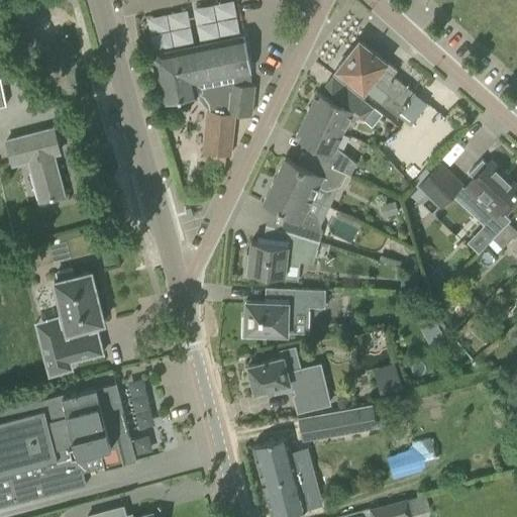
[(249,84),(249,71),(250,71),(243,35),(157,53),(152,59),(162,101),(197,94),(202,97),(207,104),(207,109),(202,151),(229,154),(231,142),(234,113),(250,115),(253,85),(249,84)]
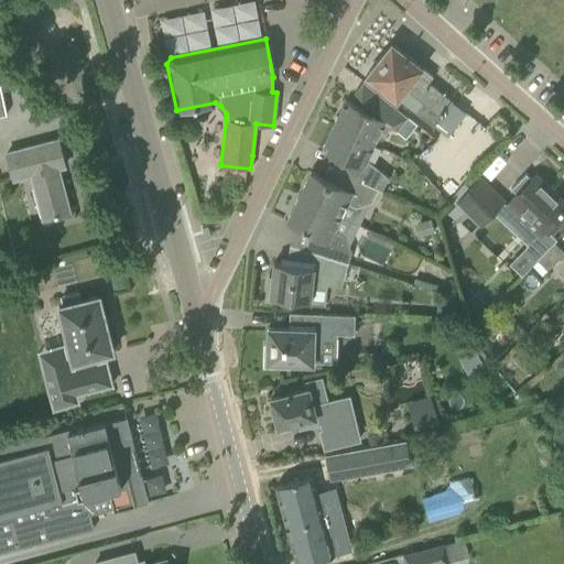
[(433,76),(422,68),(391,43),(366,76),(397,101),(399,98),(433,126),(452,101),(427,82),(433,76)]
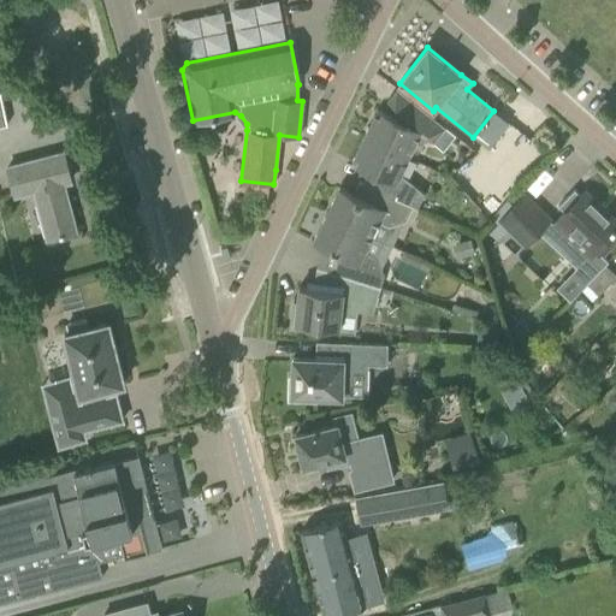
[(377,110),(363,136),(408,157),(418,137),(426,140),(427,137),(432,141),(445,126),(418,106),(404,123),(377,110)]
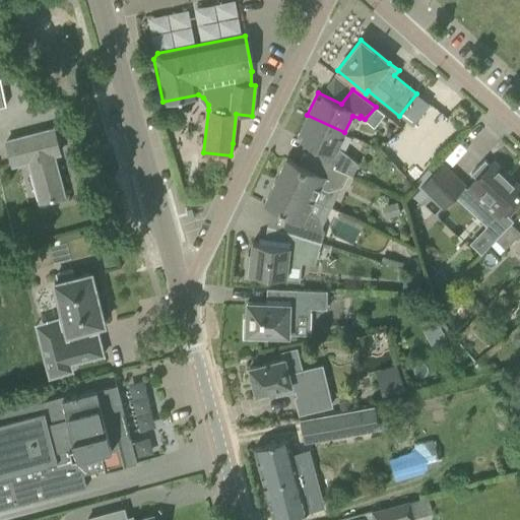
[(6,93),(0,94),(0,107),(8,105),(6,93)]
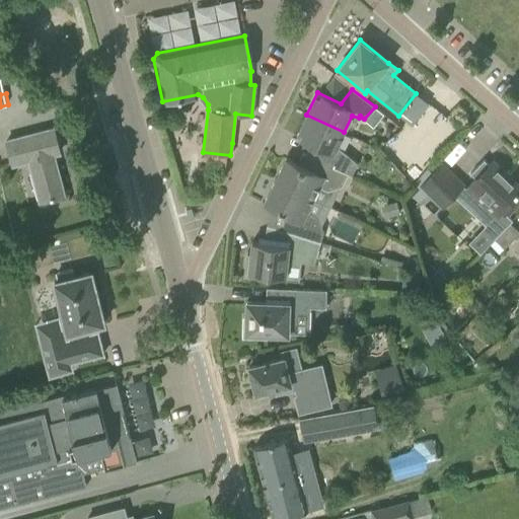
[(310,157),(317,160),(347,174),(347,173),(350,175),(356,161),(337,146),(344,132),(306,115),(296,137),(316,146),(310,157)]
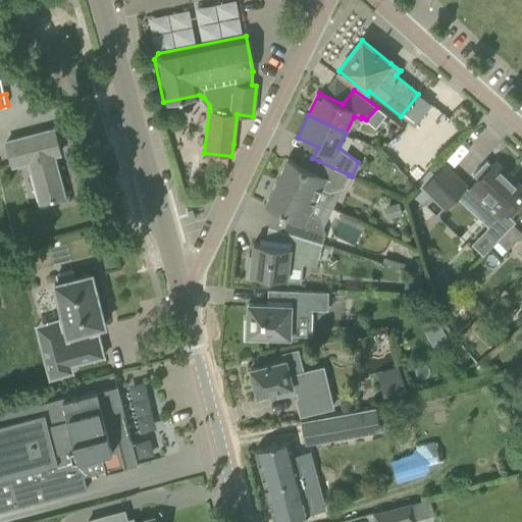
[(0,131),(0,157),(3,168),(28,161),(37,204),(63,197),(53,155),(59,153),(53,129),(20,138),(18,126),(0,131)]
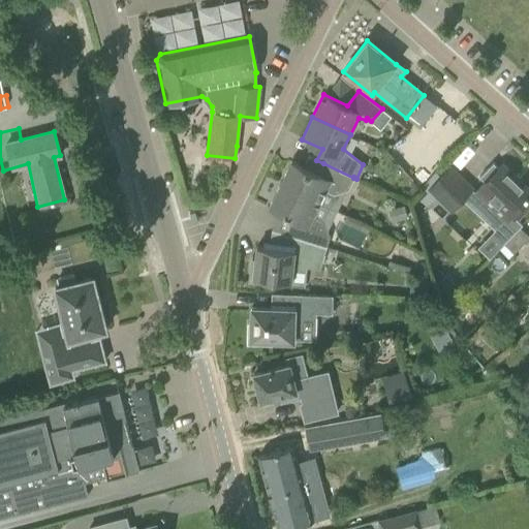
[(290,161),(280,183),(319,203),(325,190),(334,194),(347,188),(353,178),(323,163),(318,174),(290,161)]
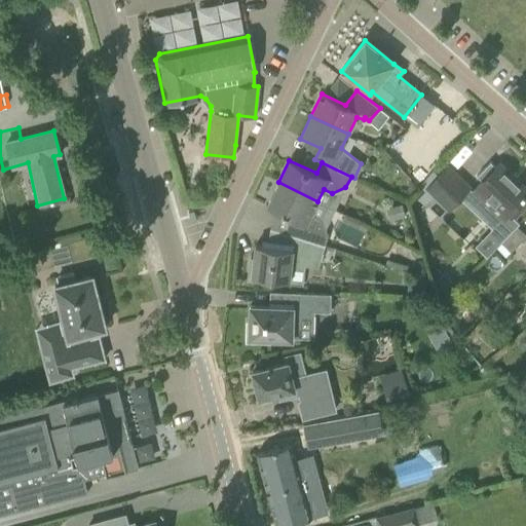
[(508,216),(512,219),(525,203),(525,197),(525,196),(525,194),(525,189),(498,163),(472,192),(481,201),(485,198),(505,218),(508,216)]
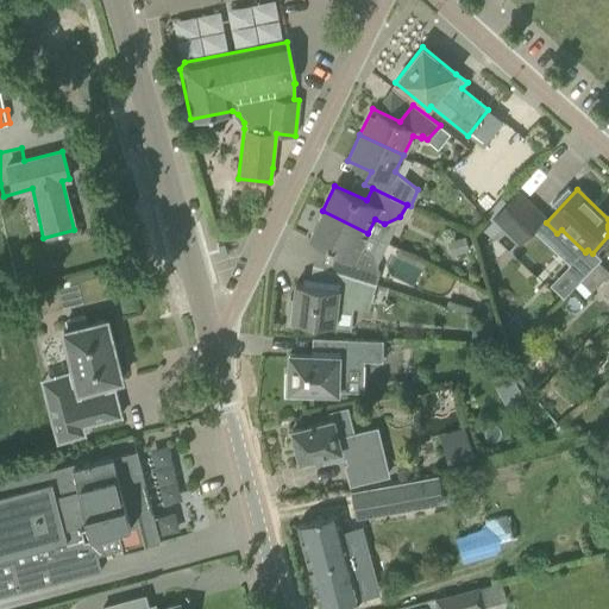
[(493,218),(519,244),(546,217),(519,190),(493,218)]
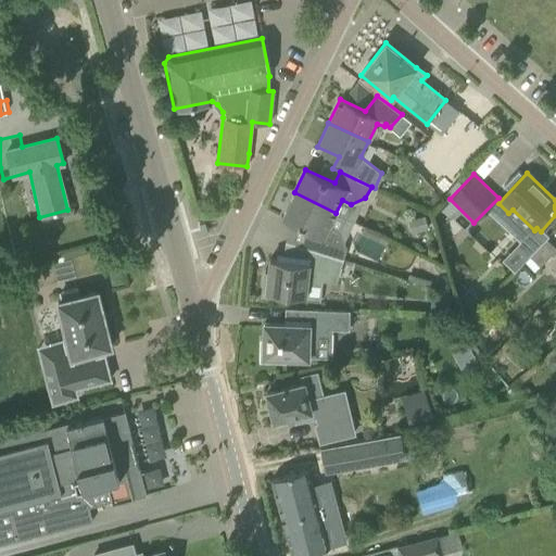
[(304,248),(311,249),(342,258),(345,245),(339,230),(329,226),(336,213),(294,192),(282,216),(310,229),(304,248)]
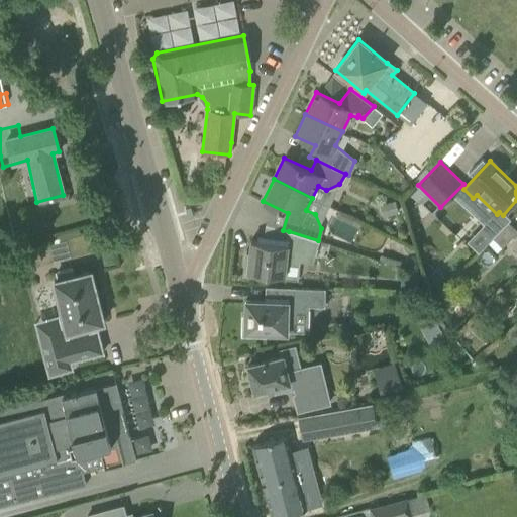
[(380,204),(383,216),(398,212),(395,200),(380,204)]
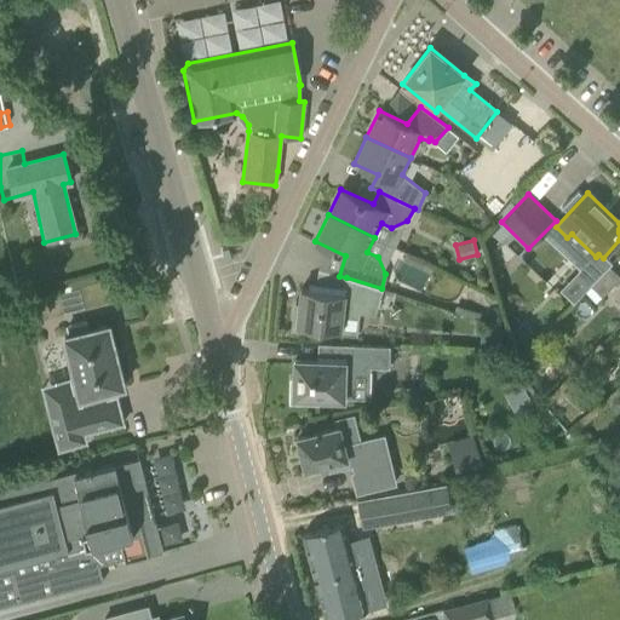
[(590,285),(602,296),(619,277),(608,265),(590,285)]
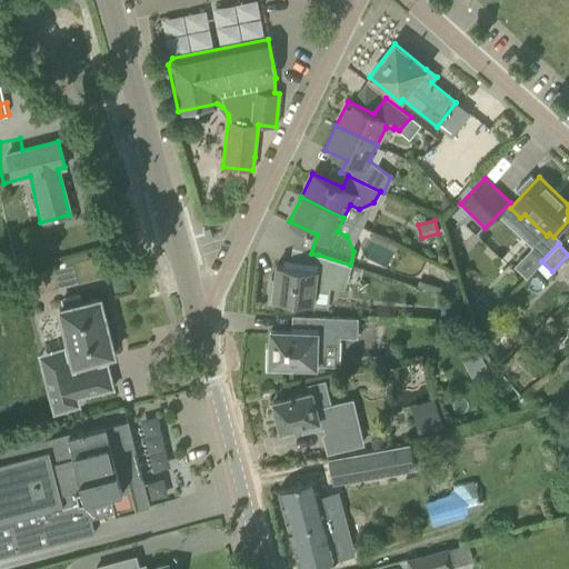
[(318,255),(316,269),(276,265),(275,281),(271,280),(269,302),(327,308),(329,286),(343,287),(350,265),(318,255)]
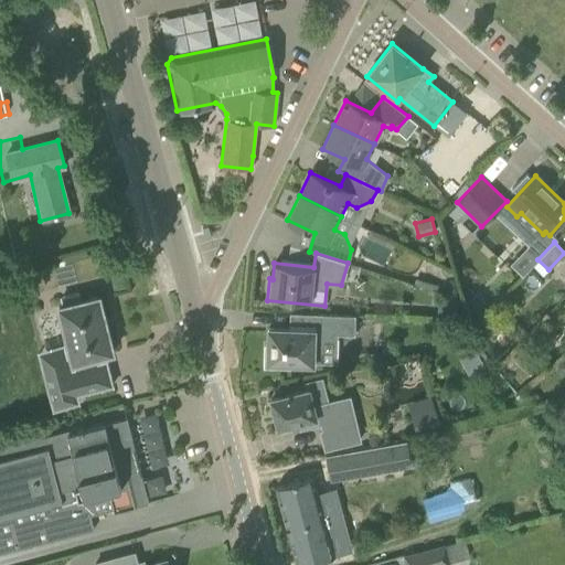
[(73,362),(44,370),(53,408),(78,402),(76,394),(113,385),(106,361),(98,362),(97,355),(113,351),(98,296),(81,300),(78,292),(61,297),(63,305),(59,306),(73,362)]
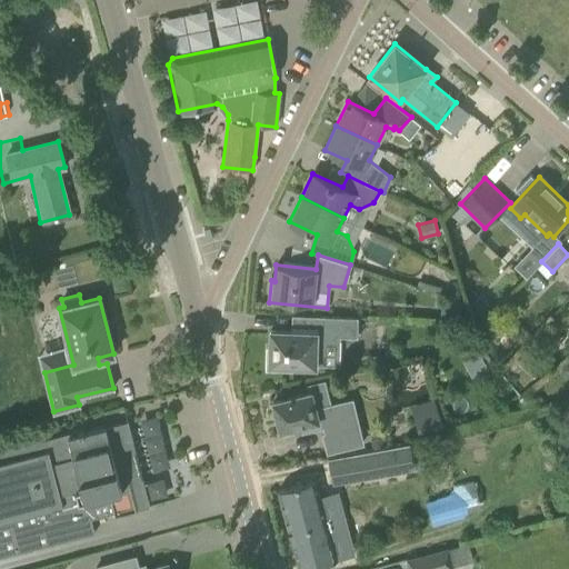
[(266,370),(288,371),(292,371),(292,368),(317,369),(317,365),(320,365),(320,342),(333,343),(333,336),(355,337),(356,318),(322,317),(321,332),(270,330),(269,347),(267,347),(266,370)]
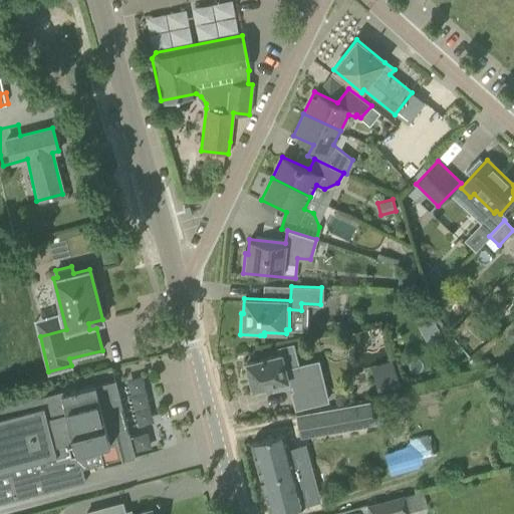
[(434,320),(420,327),(426,339),(440,331),(434,320)]
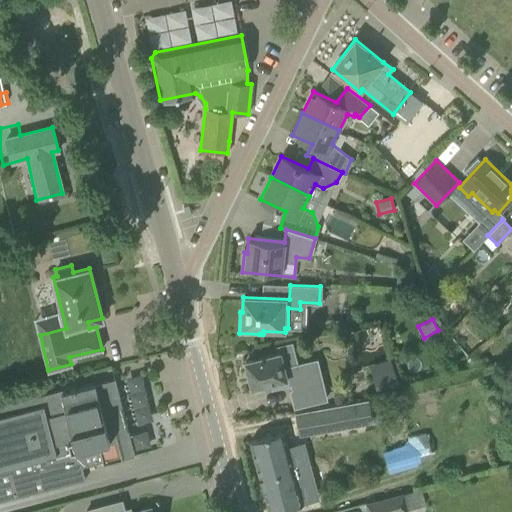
[(326,398),(316,359),(283,368),(279,353),(246,361),(252,387),(271,382),(272,387),(291,382),(293,390),(291,390),(295,406),(326,398)]
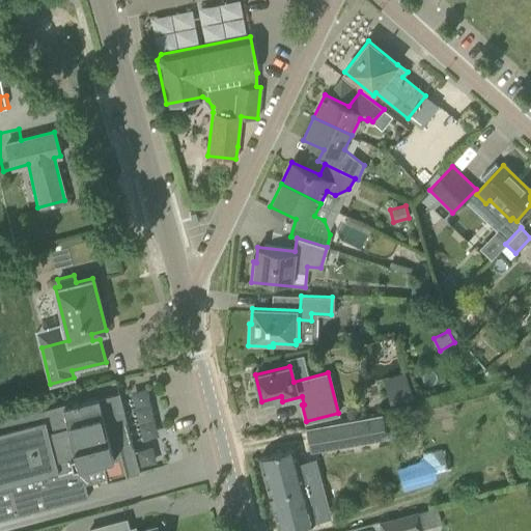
[(383,380),(392,404),(413,397),(403,372),(383,380)]
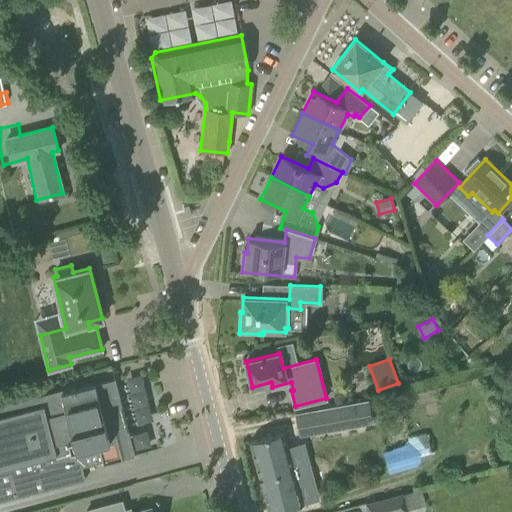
[(0,415),(0,500),(84,479),(81,465),(102,461),(103,465),(123,460),(122,458),(134,455),(115,379),(95,384),(95,383),(75,388),(75,386),(0,405),(0,408),(1,415),(0,415)]
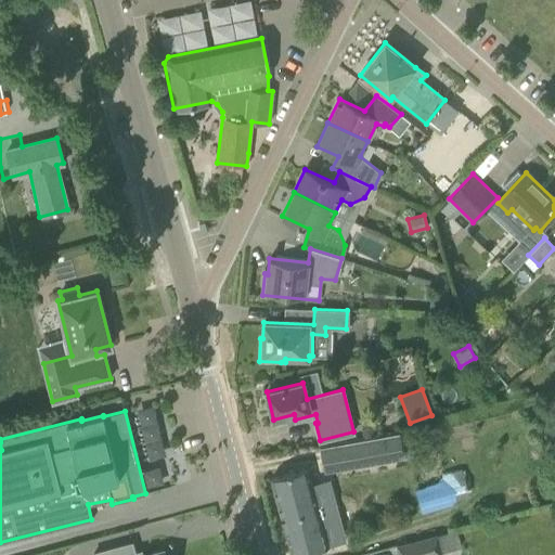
[(398,433),(345,442),(345,443),(349,466),(403,456),(398,433)]
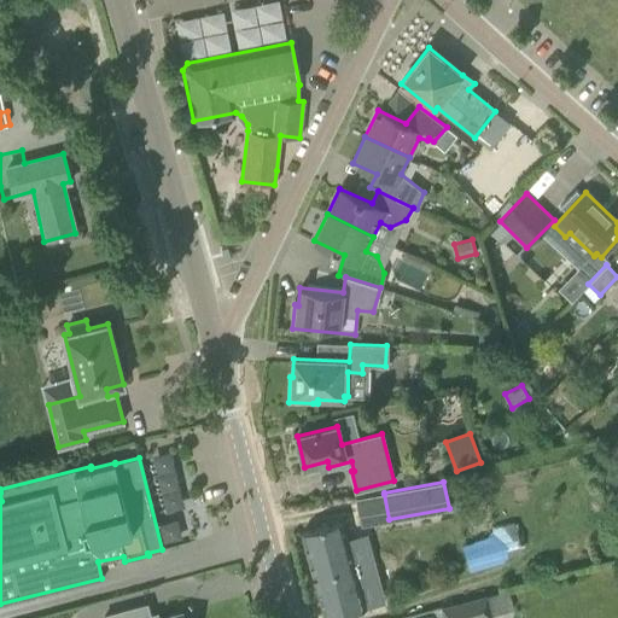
[(491,526),(494,534),(462,542),(470,571),(505,560),(503,557),(522,552),(513,520),(491,526)]
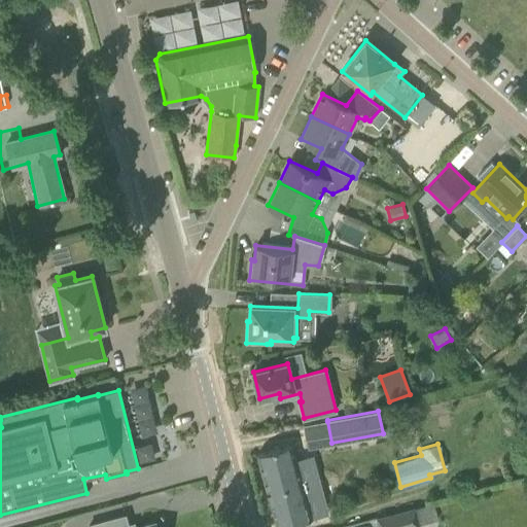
[(257,454),(277,526),(279,526),(313,518),(306,491),(303,491),(301,486),(297,487),(287,446),(257,454)]
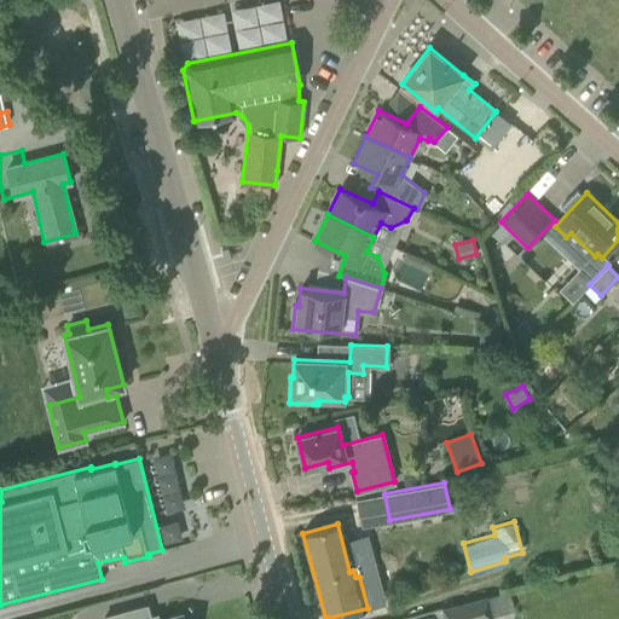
[(508,591),(487,596),(492,614),(492,615),(513,611),(508,591)]
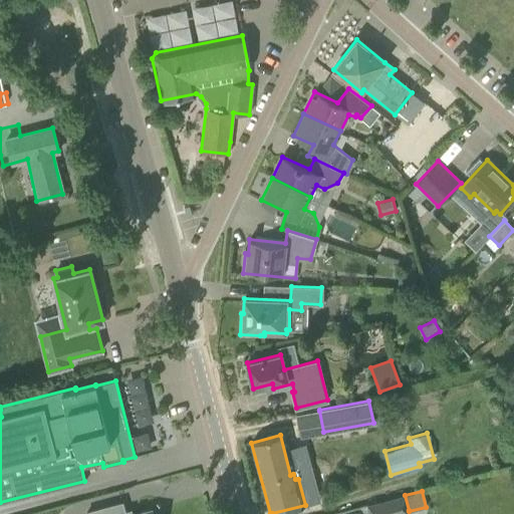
[(367,504),(369,513),(409,513),(410,513),(409,511),(409,510),(405,495),(405,494),(367,504)]
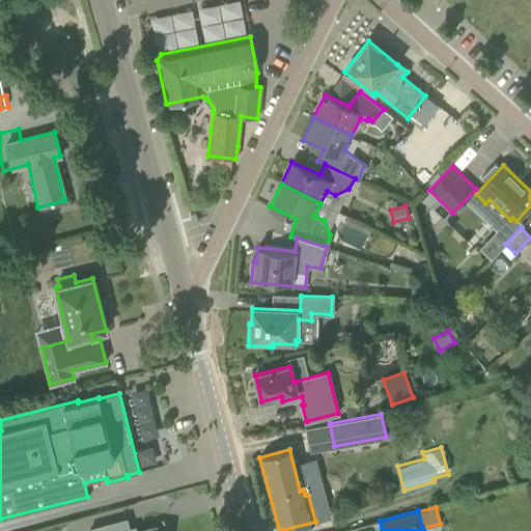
[(158,530),(157,526),(138,530),(135,530),(135,528),(129,529),(127,520),(89,529),(89,530),(158,530)]
